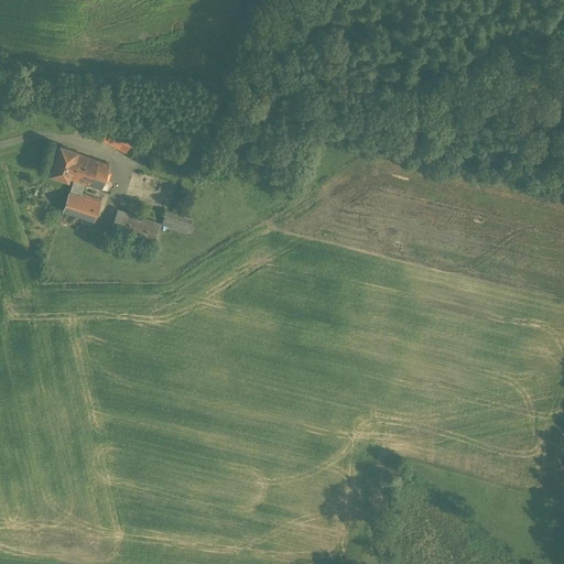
[(137,129),(88,105),(83,116),(77,127),(126,151),(137,129)]
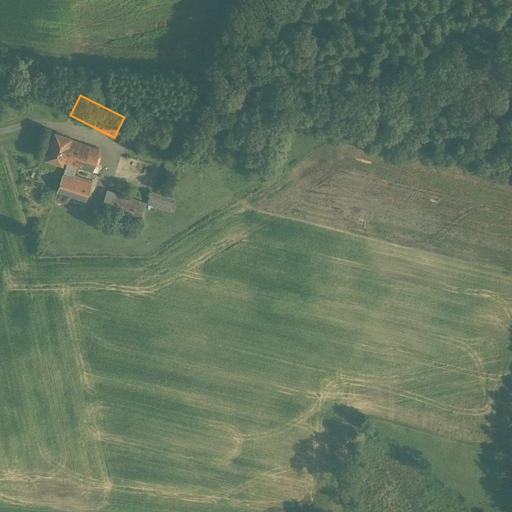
[(150,127),(132,119),(128,126),(146,135),(150,127)]
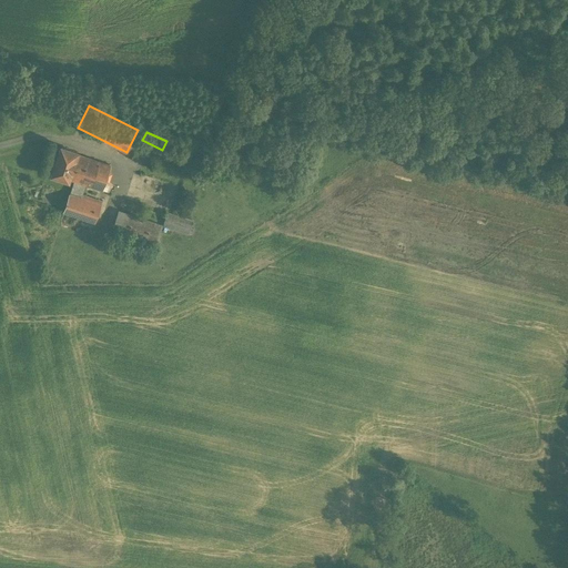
[(78,152),(60,146),(51,174),(68,181),(69,179),(77,154),(78,152)]
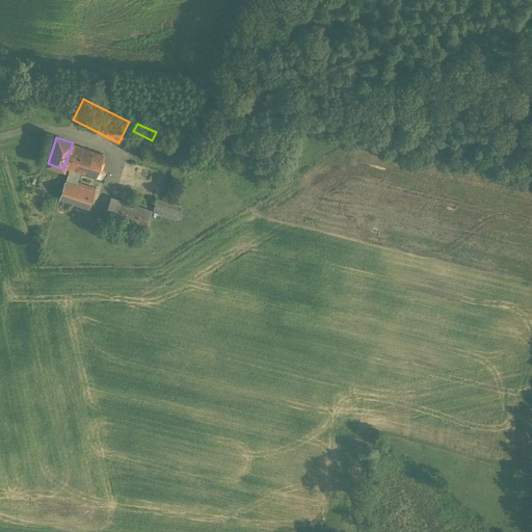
[(102,154),(72,144),(64,167),(70,168),(65,182),(75,185),(79,171),(95,177),(102,154)]
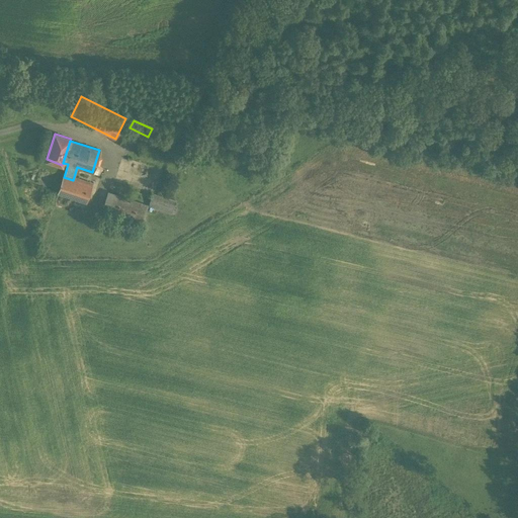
[(64,177),(63,177),(58,192),(86,202),(91,186),(73,180),(64,177)]
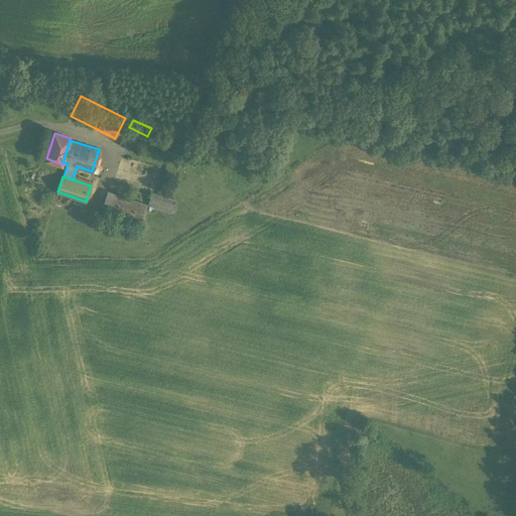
[(146,204),(107,191),(102,208),(140,221),(146,204)]
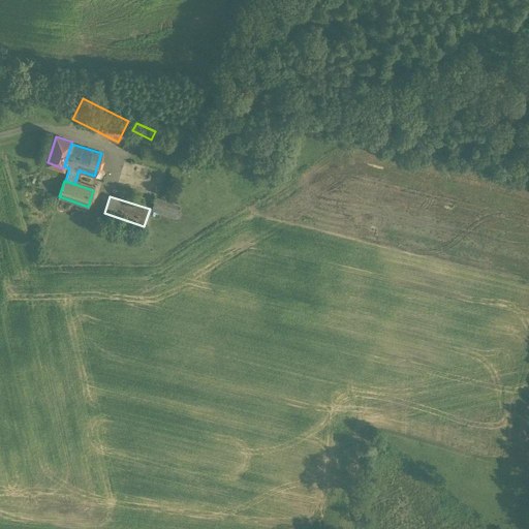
[(160,199),(155,198),(151,210),(175,217),(179,206),(160,199)]
